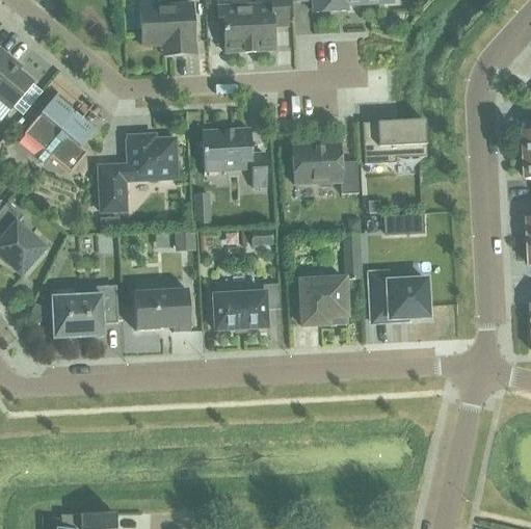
[(224,29),(226,51),(245,50),(246,51),(257,51),(257,49),(275,49),(274,25),(289,24),(287,0),(271,0),(271,3),(218,5),(219,29),(224,29)]
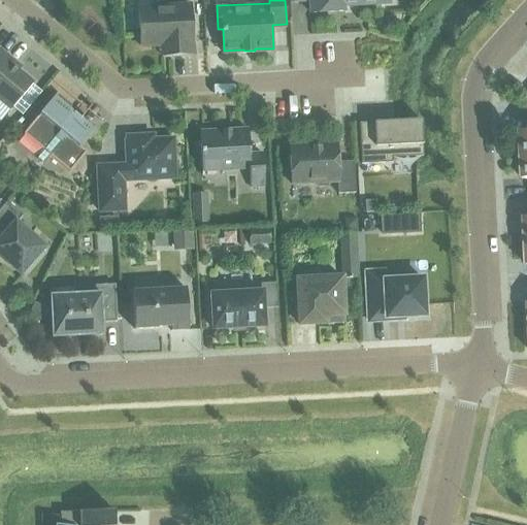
[(311,0),(311,10),(344,9),(344,2),(360,1),(360,2),(390,1),(390,0),(311,0)]
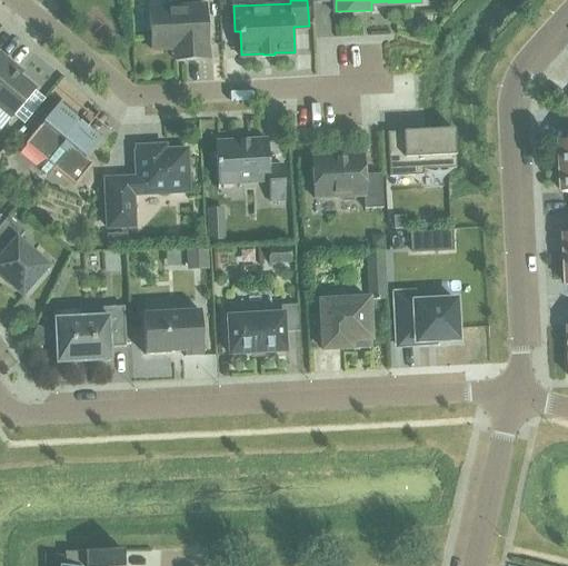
[(151,6),(153,48),(187,46),(187,57),(209,56),(207,2),(182,3),(182,6),(152,8),(152,6),(151,6)]
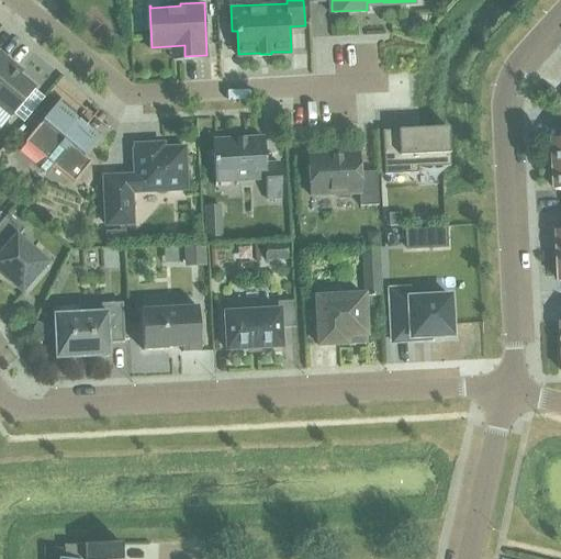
[(0,48),(0,103),(12,114),(37,86),(14,67),(18,64),(0,48)]
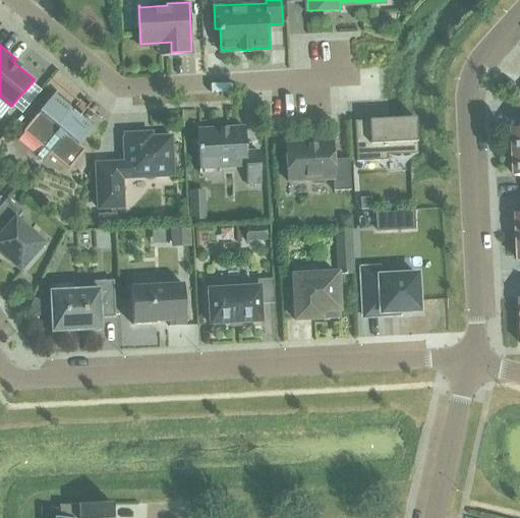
[(55,92),(24,129),(44,147),(38,154),(44,159),(50,151),(69,167),(87,148),(79,142),(95,124),(55,92)]
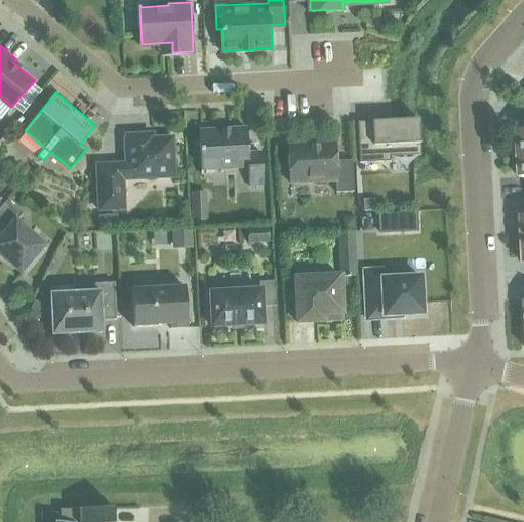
[(377,119),(359,120),(360,161),(373,160),(391,159),(391,155),(408,154),(413,154),(421,153),(420,131),(420,123),(420,117),(403,118),(388,119),(377,119)]
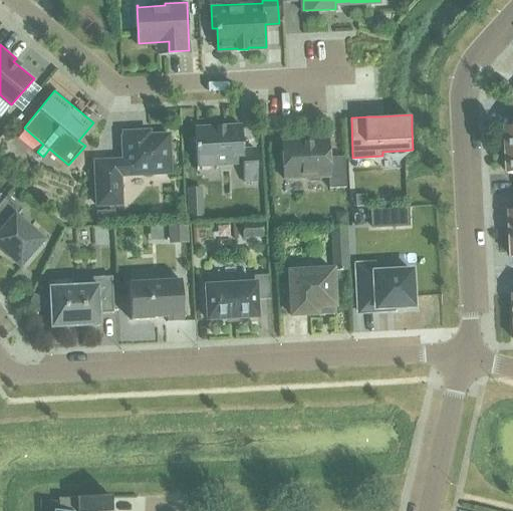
[(243,124),(196,126),(196,135),(194,137),(195,141),(197,143),(198,169),(199,169),(199,162),(218,160),(218,163),(243,162),(244,179),(259,179),(257,148),(244,148),(243,124)]
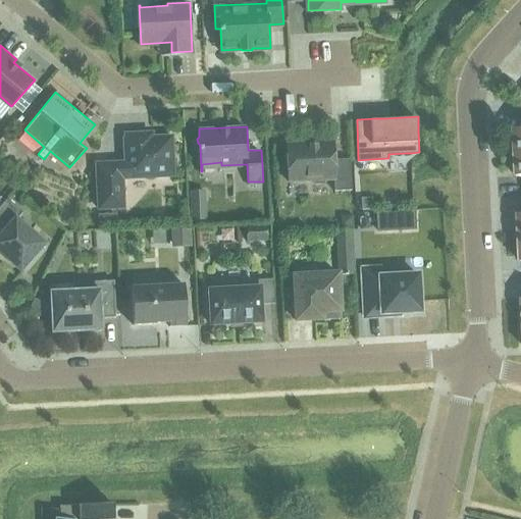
[(98,162),(100,207),(124,206),(123,176),(174,174),(172,135),(144,136),(144,132),(126,133),(126,137),(125,137),(126,161),(122,161),(98,162)]
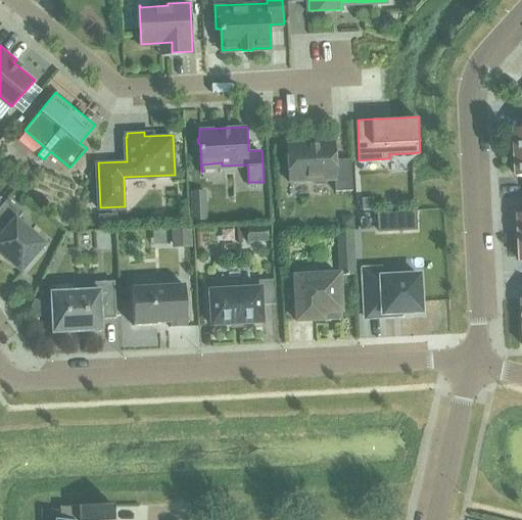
[(309,142),(288,143),(290,180),(311,179),(315,183),(324,183),(328,178),(336,178),(336,190),(353,189),(351,157),(336,158),(335,141),(320,142),(321,143),(309,144),(309,142)]
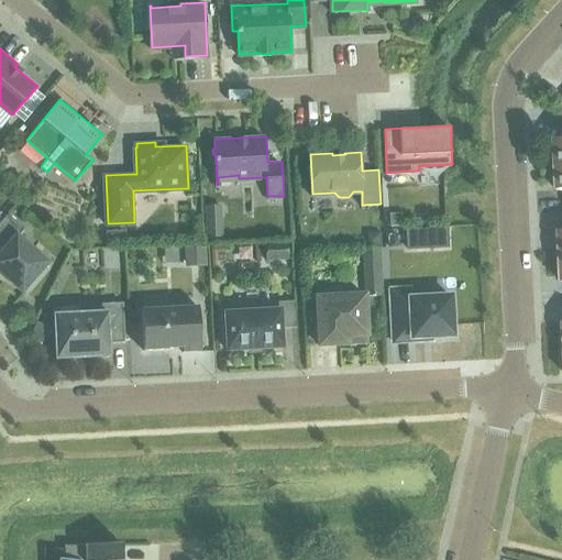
[(220,202),(206,202),(207,234),(221,233),(220,202)]
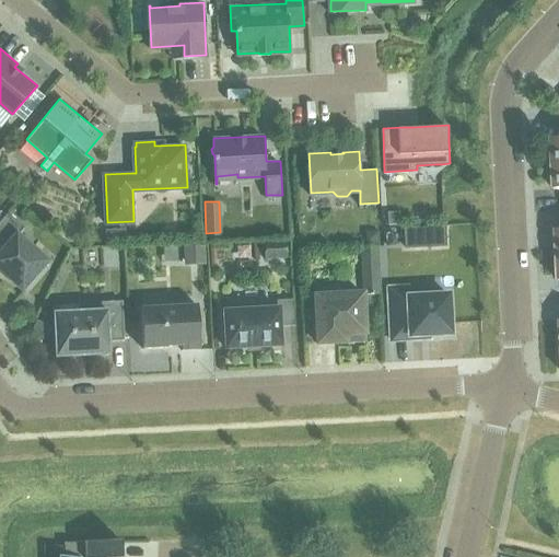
[(400,209),(388,210),(388,224),(400,223),(400,209)]
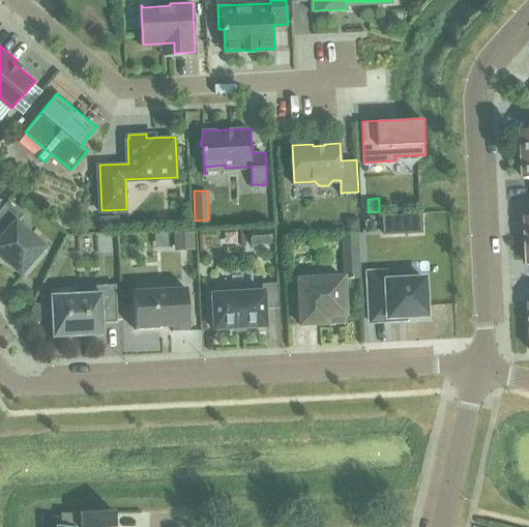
[(0,255),(22,273),(46,246),(17,221),(24,213),(8,200),(0,209),(0,255)]
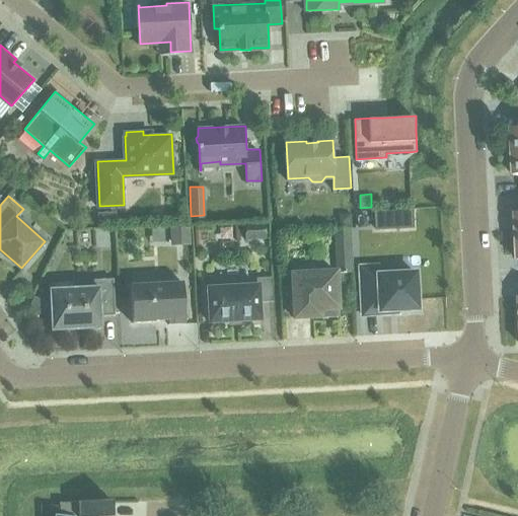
[(392,211),(376,211),(377,227),(385,227),(392,227),(392,211)]
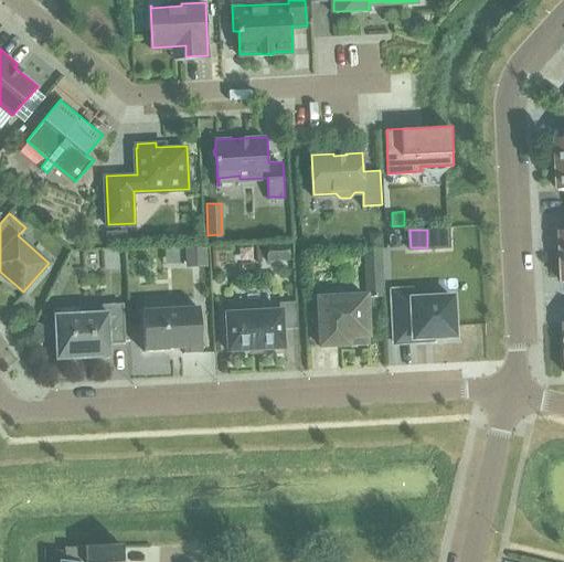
[(128,231),(108,232),(108,244),(128,243),(128,231)]
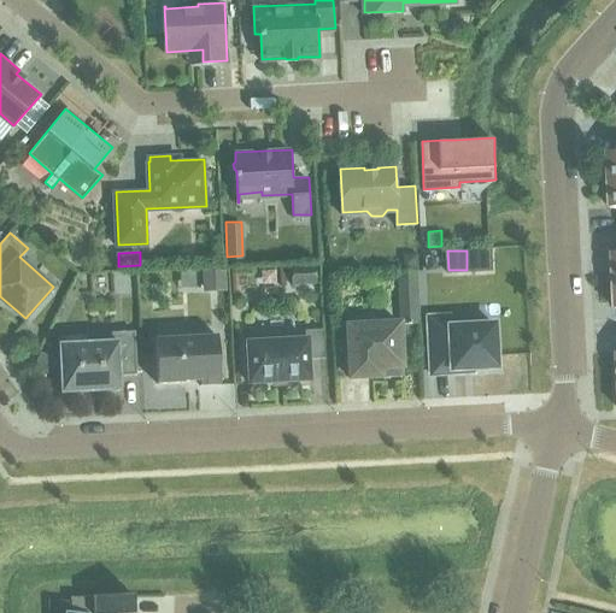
[(418,252),(409,253),(409,265),(418,265),(418,252)]
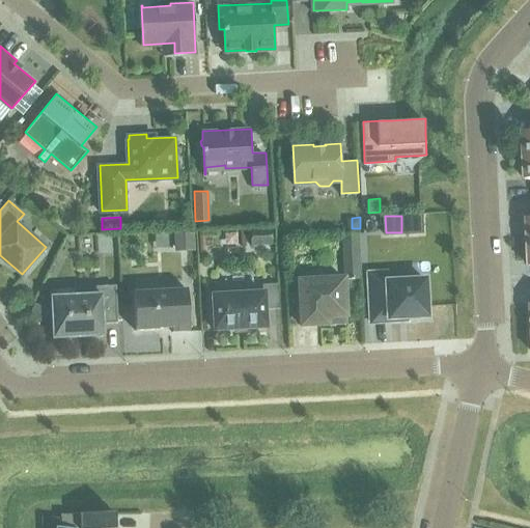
[(273,241),(272,225),(251,226),(251,242),(273,241)]
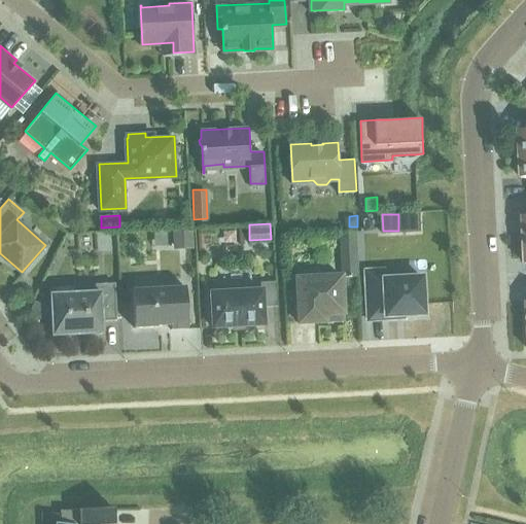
[(191,229),(175,230),(176,244),(193,243),(191,229)]
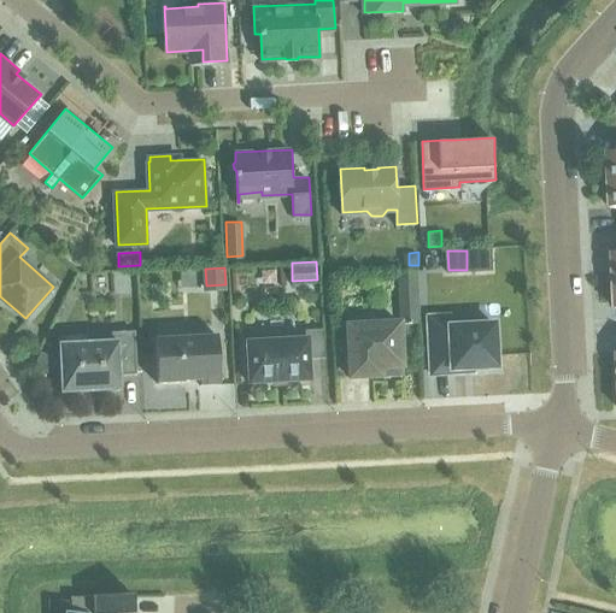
[(418,269),(402,270),(405,322),(421,320),(418,269)]
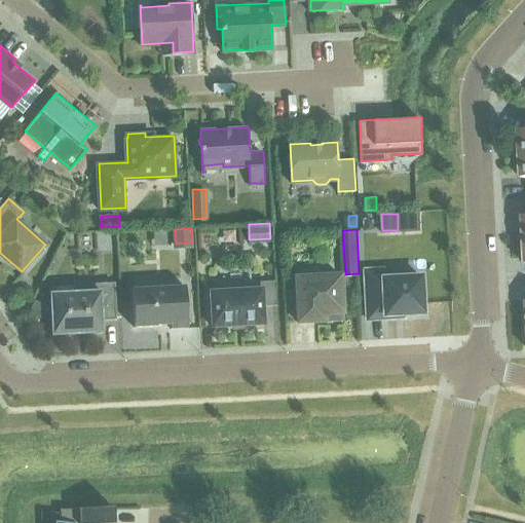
[(384,268),(366,269),(368,318),(386,316),(386,314),(424,312),(422,275),(384,277),(384,268)]
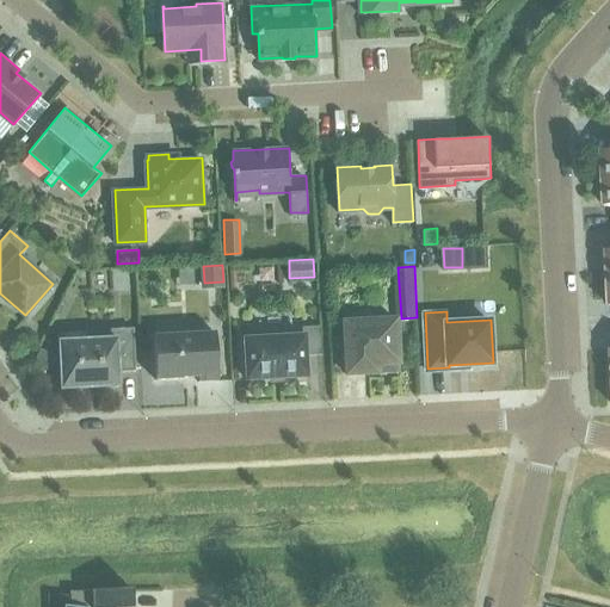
[(400,361),(398,319),(345,321),(347,373),(379,371),(379,363),(400,361)]
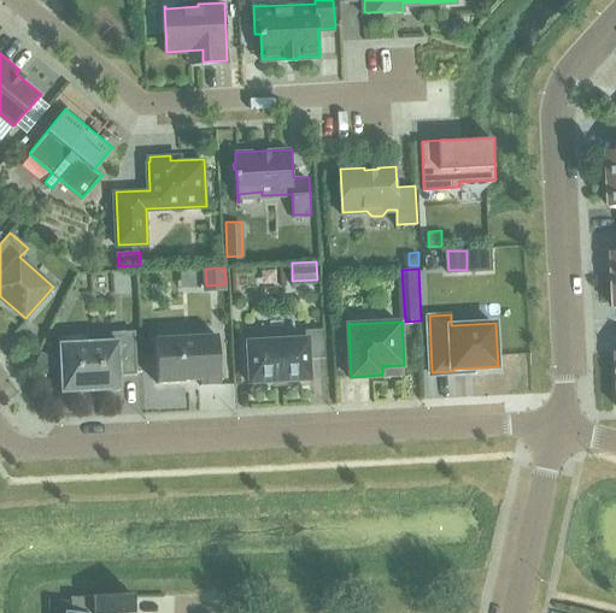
[(326,357),(324,328),(306,328),(308,337),(287,339),(287,332),(270,334),(270,340),(248,341),(251,382),(273,381),(273,382),(288,381),(288,379),(310,378),(309,358),(326,357)]
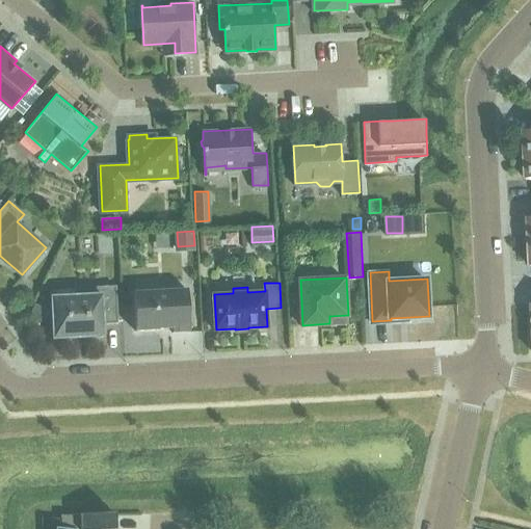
[(77,287),(77,295),(52,296),(54,338),(73,337),(105,336),(104,323),(118,322),(117,285),(77,287)]
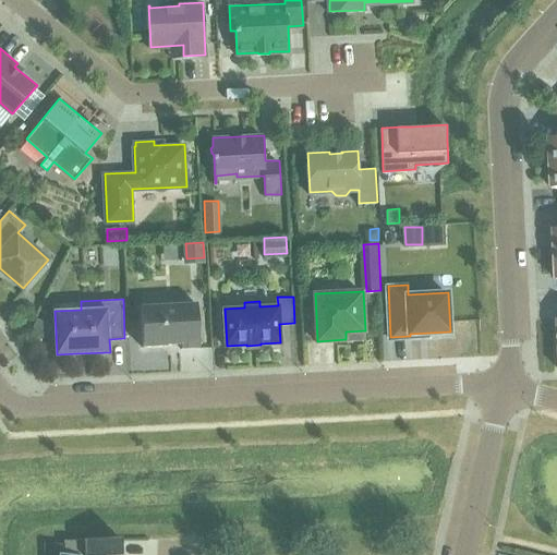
[(182,342),(182,348),(200,347),(197,302),(141,305),(143,346),(168,345),(168,344),(182,342)]
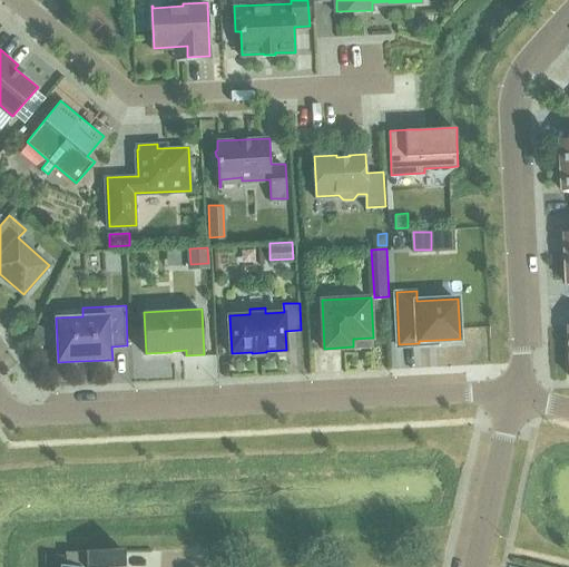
[(39,325),(32,339),(47,345),(54,333),(39,325)]
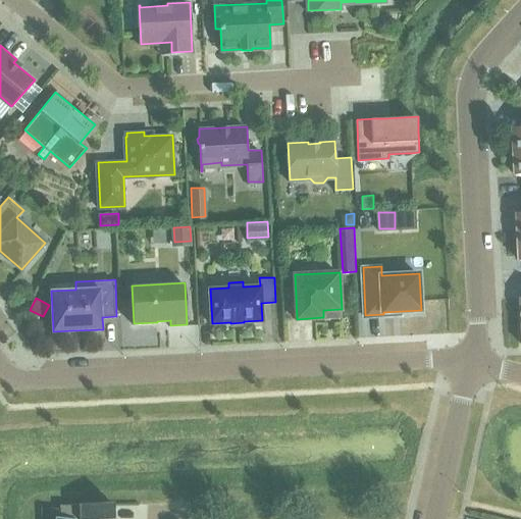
[(56,517),(55,518),(114,518),(114,503),(94,504),(94,503),(61,504),(61,517),(56,517)]
